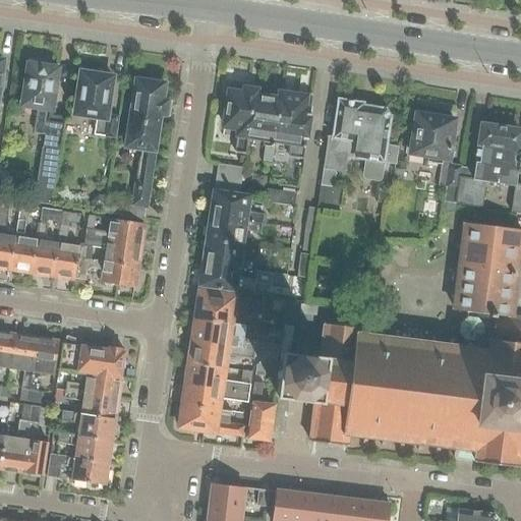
[(55,79),(57,69),(45,67),(45,63),(47,64),(47,60),(40,59),(40,61),(36,60),(36,58),(29,57),(27,61),(30,61),(21,109),(37,112),(33,134),(44,135),(42,149),(41,149),(36,184),(31,183),(27,203),(49,206),(62,124),(64,117),(52,116),(53,114),(50,114),(55,79)]
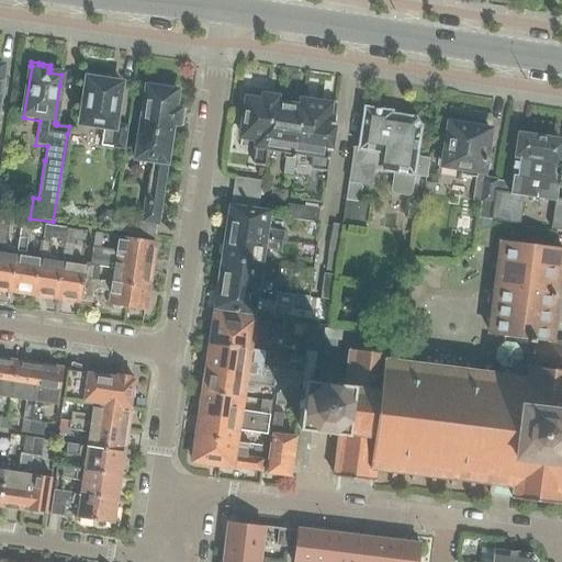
[(115,124),(122,81),(117,80),(116,82),(115,82),(115,83),(111,82),(111,81),(110,81),(110,79),(88,76),(87,87),(80,124),(83,125),(87,130),(94,131),(100,127),(103,128),(100,147),(124,150),(127,126),(115,124)]
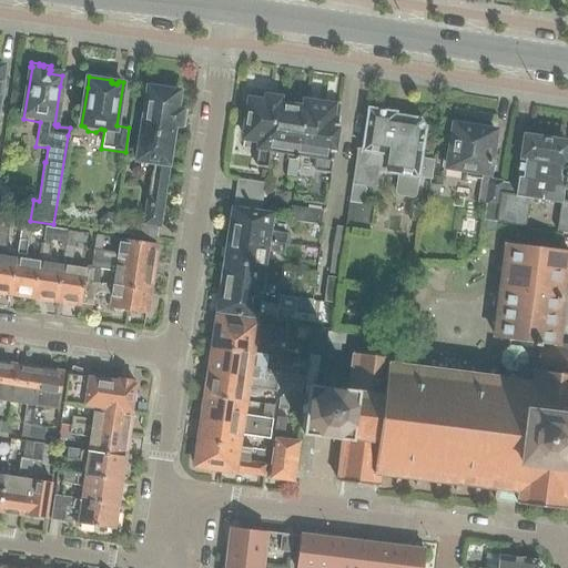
[(154,240),(156,241),(160,224),(174,124),(183,127),(183,122),(181,121),(182,117),(184,117),(185,112),(176,111),(179,93),(171,92),(172,90),(145,85),(133,163),(152,166),(141,239),(154,240)]
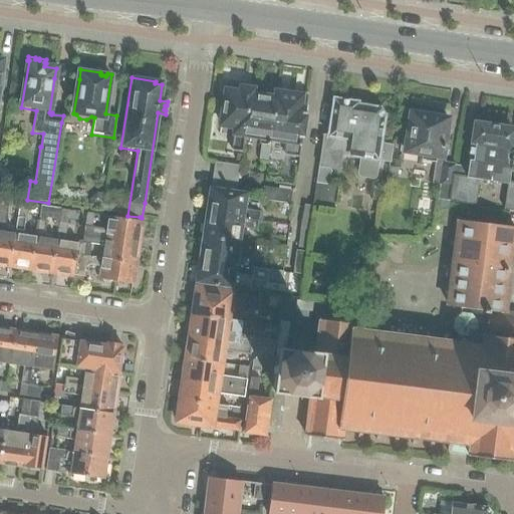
[(221,125),(224,125),(235,127),(231,151),(241,152),(243,139),(251,89),(249,88),(249,92),(244,91),(245,88),(227,85),(223,110),(221,112),(220,120),(221,122),(221,125)]
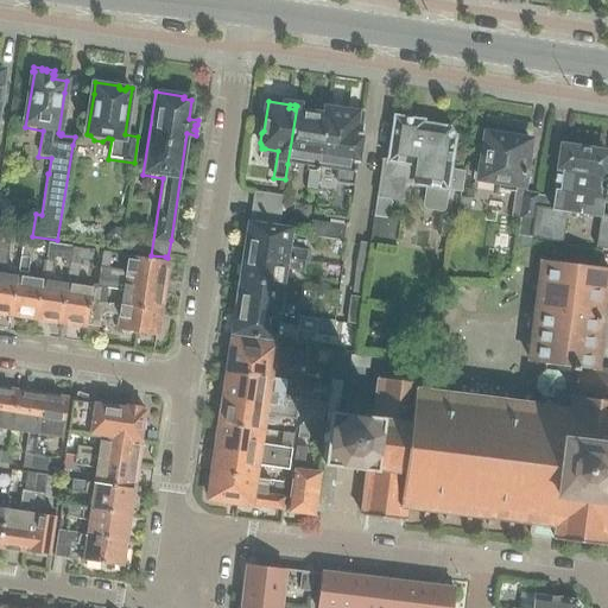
[(297,106),(287,164),(309,168),(305,189),(316,190),(318,169),(327,109),(325,109),(324,115),(318,114),(320,108),(297,106)]
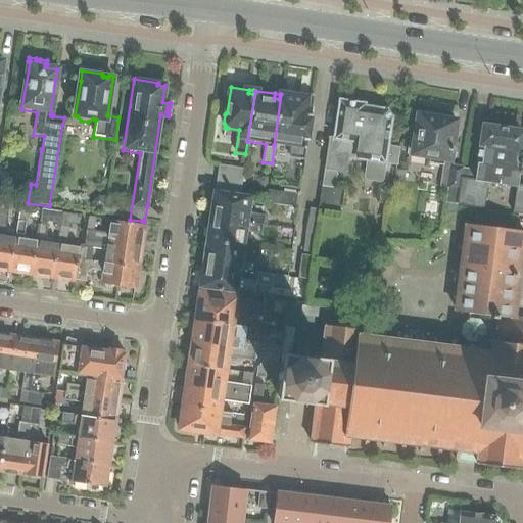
[(306,142),(312,109),(313,99),(311,99),(311,103),(305,102),(306,98),(281,94),(274,145),(290,147),(288,158),(303,160),(305,142),(306,142)]
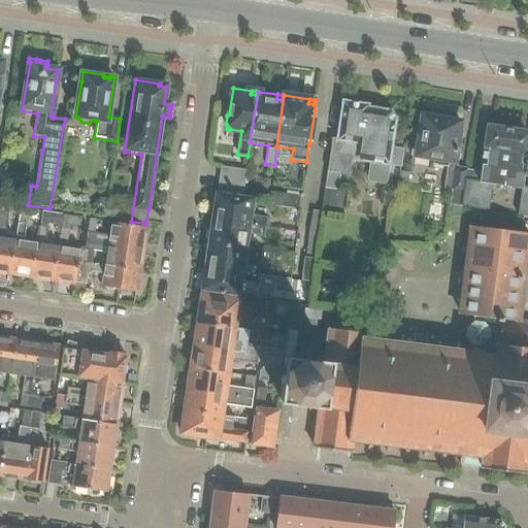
[(342,101),(341,111),(337,139),(331,138),(322,201),(321,212),(342,216),(347,192),(337,190),(340,174),(349,175),(352,159),(357,160),(357,162),(368,164),(366,179),(368,183),(383,186),(386,183),(389,165),(400,166),(403,147),(391,145),(394,129),(395,119),(390,111),(367,107),(367,105),(342,101)]
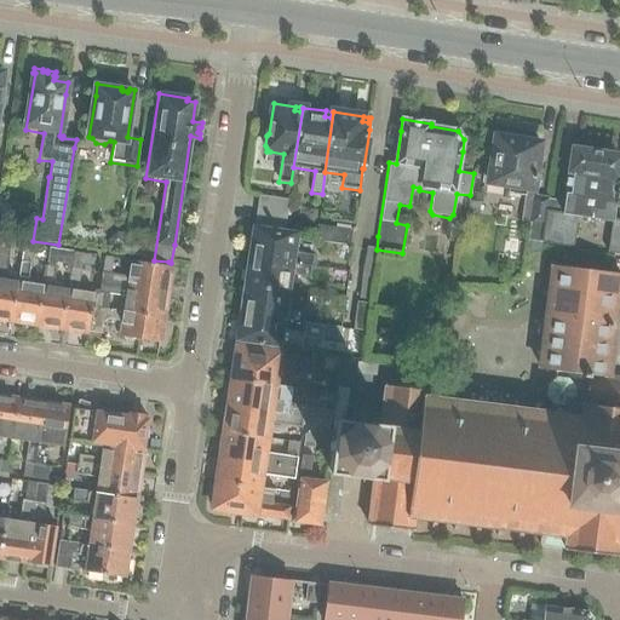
[(484,165),(481,183),(486,184),(486,187),(524,193),(532,194),(527,223),(529,224),(543,227),(545,211),(546,211),(547,200),(549,197),(537,196),(540,174),(538,174),(537,174),(540,147),(541,147),(541,143),(539,142),(538,143),(527,142),(528,139),(523,138),(523,142),(517,141),(518,138),(493,135),(492,147),(491,159),(489,166),(484,165)]
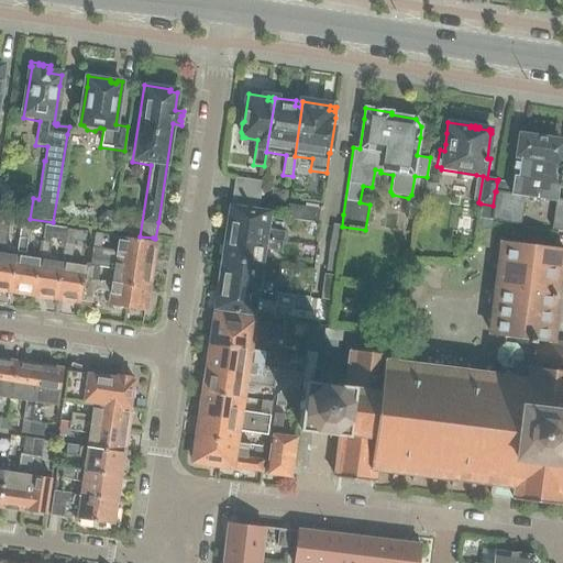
[(493,206),(490,220),(520,225),(521,217),(525,197),(555,201),(552,221),(551,230),(555,230),(562,231),(562,185),(559,185),(561,170),(560,170),(561,163),(562,147),(562,146),(559,141),(543,139),(526,136),(519,141),(519,142),(518,152),(517,159),(520,161),(519,163),(514,163),(512,169),(518,170),(517,176),(512,176),(511,184),(497,181),(496,191),(495,191),(493,206)]
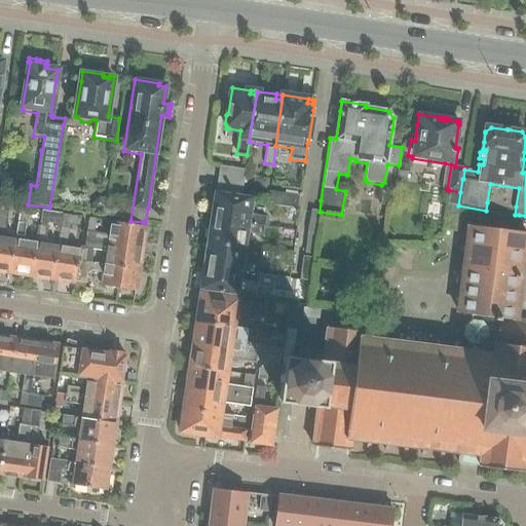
[(245,171),(230,168),(221,166),(219,179),(242,182),(245,171)]
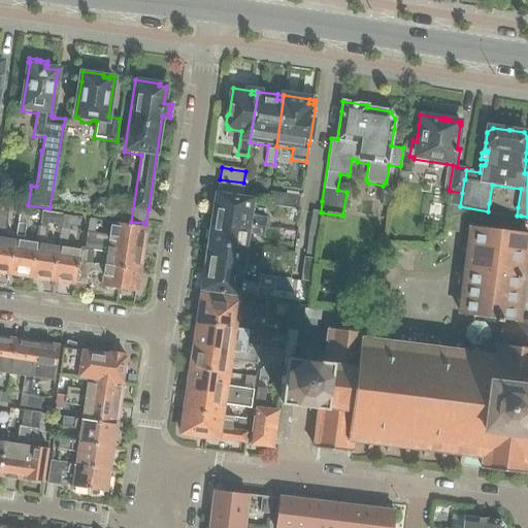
[(243,183),(220,179),(218,191),(221,192),(220,196),(254,201),(255,198),(241,196),(243,183)]
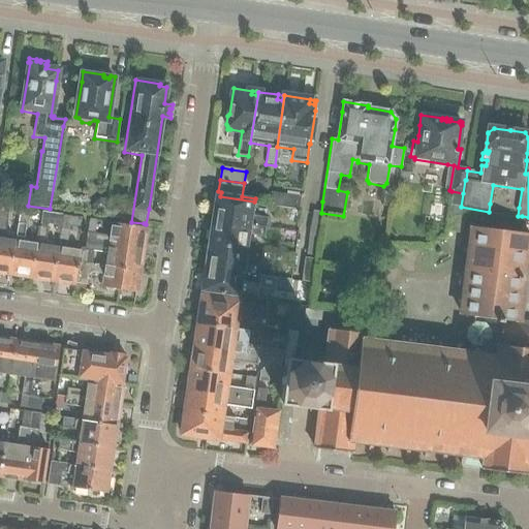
[(301,197),(300,197),(270,192),(269,204),(275,205),(274,207),(299,211),(301,197)]
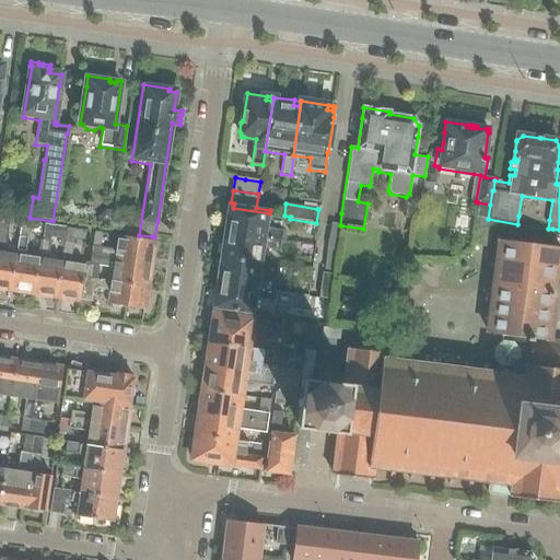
[(228,225),(226,233),(280,242),(282,231),(267,229),(269,213),(233,208),(229,207),(225,225),(228,225)]
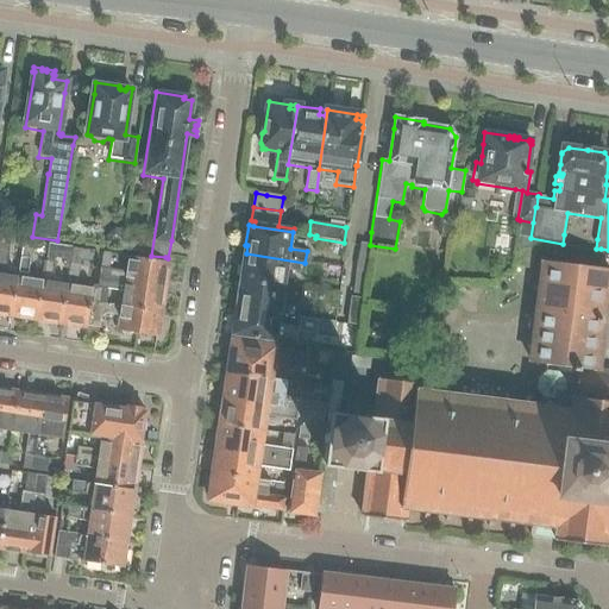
[(108,236),(107,242),(119,243),(121,231),(115,230),(108,236)]
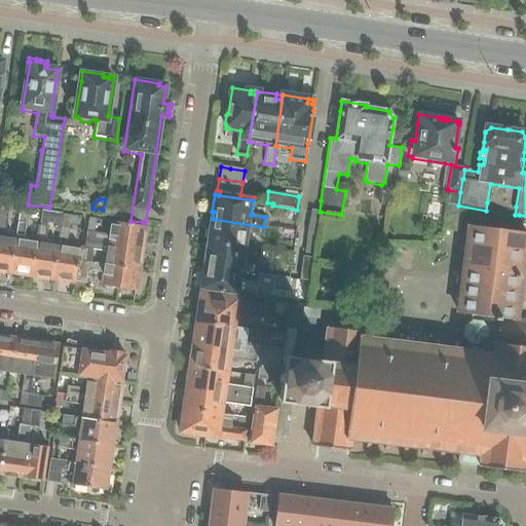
[(0,272),(4,273),(7,272),(10,272),(15,239),(14,239),(12,239),(2,237),(8,201),(0,199),(0,272)]
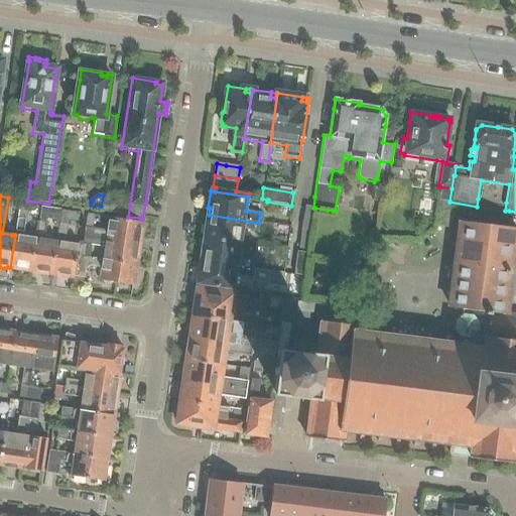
[(15,235),(10,267),(18,268),(20,270),(25,271),(28,270),(31,270),(36,238),(23,236),(23,235),(28,205),(19,204),(14,235),(15,235)]
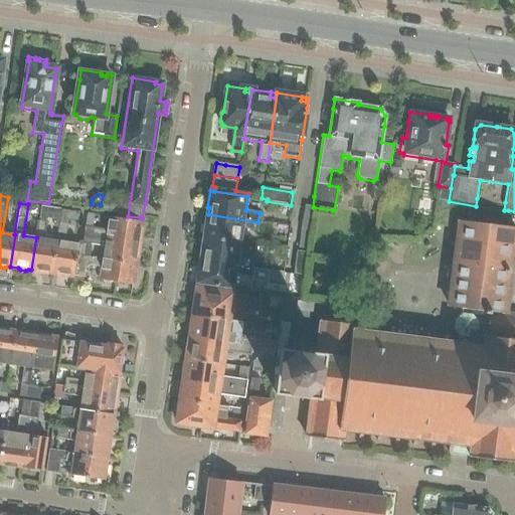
[(314,207),(305,206),(301,227),(301,228),(310,229),(314,207)]
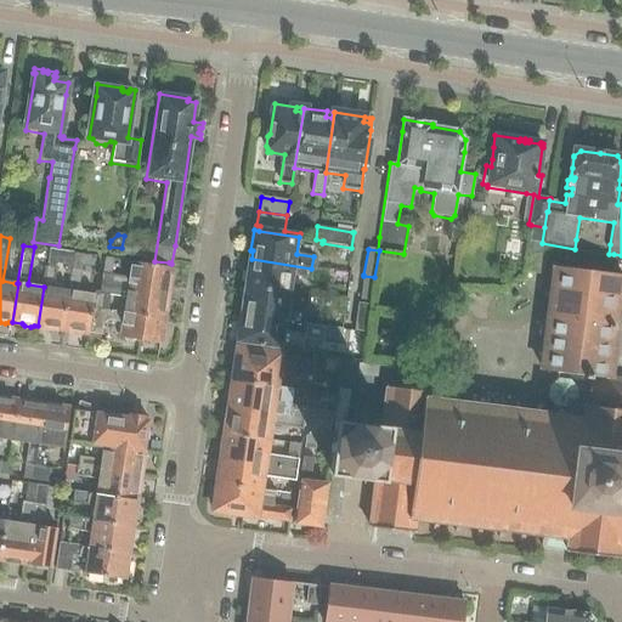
[(50,250),(47,265),(57,267),(57,264),(67,266),(66,273),(72,275),(72,270),(74,254),(50,250)]
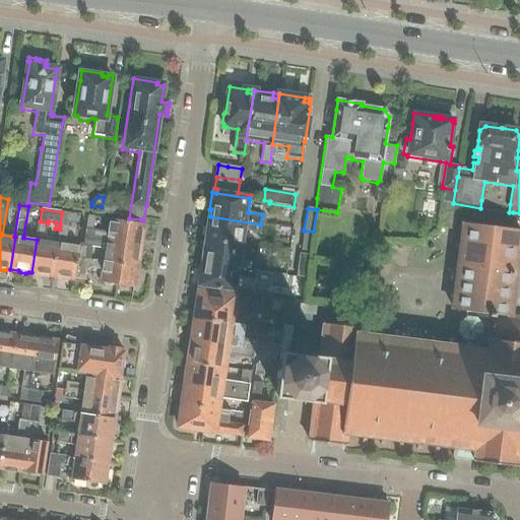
[(62,212),(60,225),(66,226),(68,213),(62,212)]
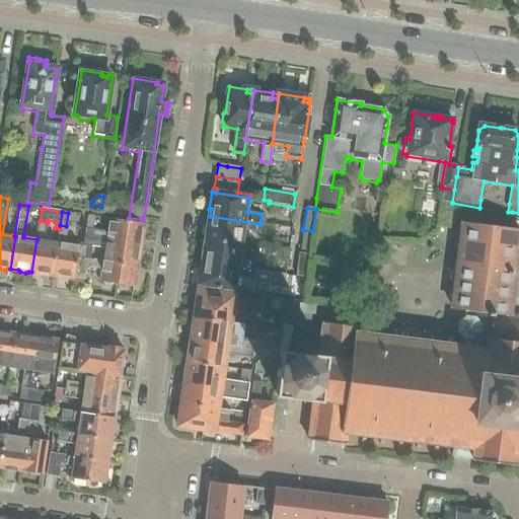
[(453,230),(455,214),(441,212),(439,228),(453,230)]
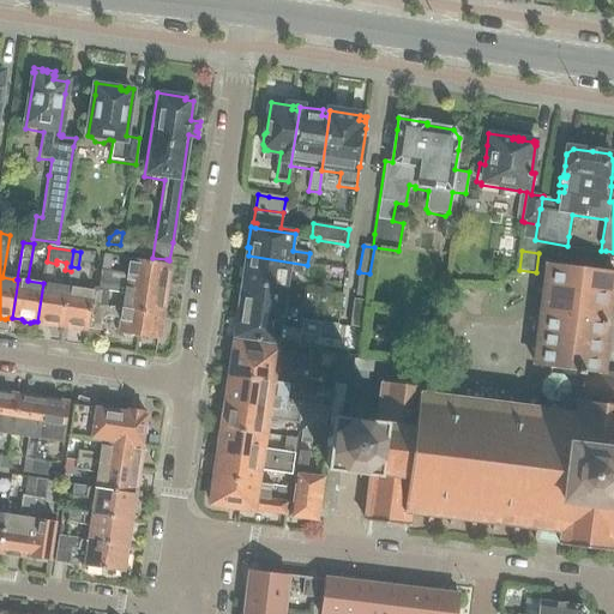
[(103,256),(101,270),(109,271),(112,257),(103,256)]
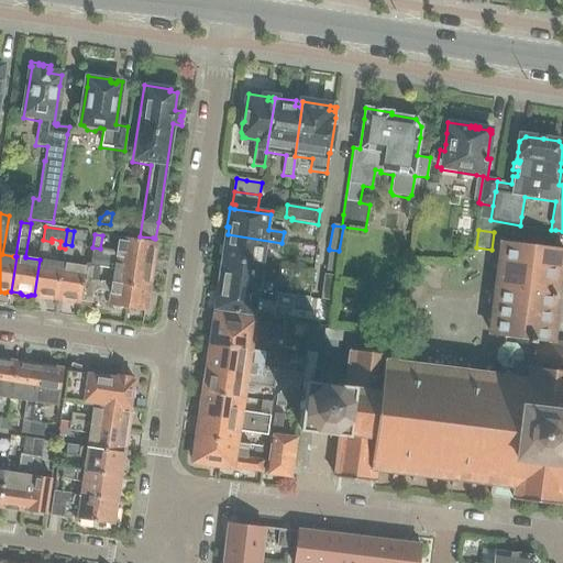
[(224,242),(222,256),(222,260),(263,265),(265,250),(280,252),(282,243),(228,234),(227,242),(224,242)]
